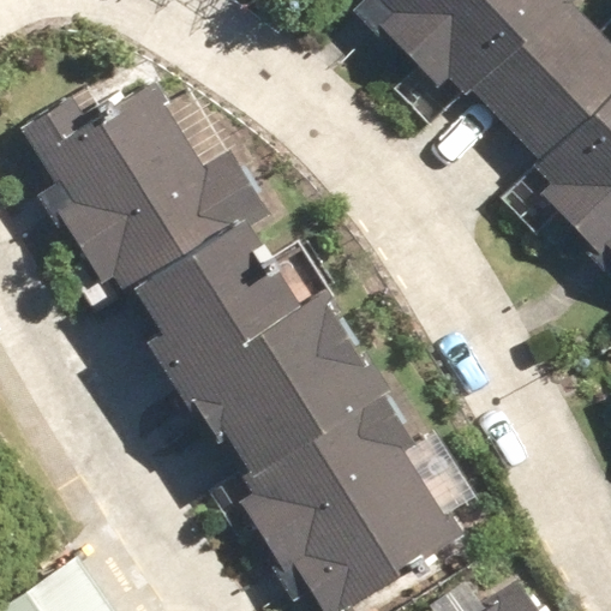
[(375,0),(389,13),(378,24),(439,88),(451,77),(469,95),(477,88),(511,126),(603,31),(576,5),(581,0),(375,0)]
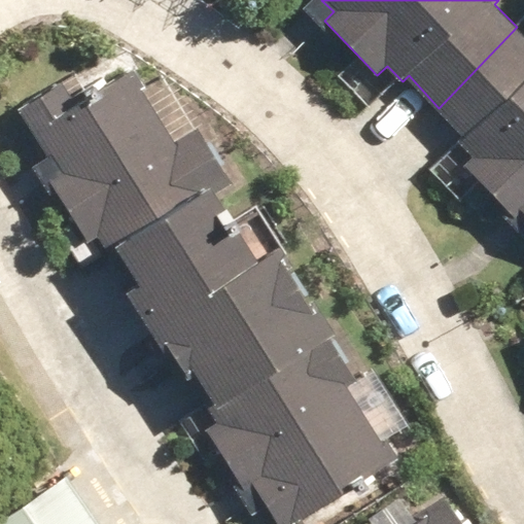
[(523,35),(517,29),(439,109),(467,141),(461,145),(475,159),(467,165),(515,217),(523,211),(523,35)]
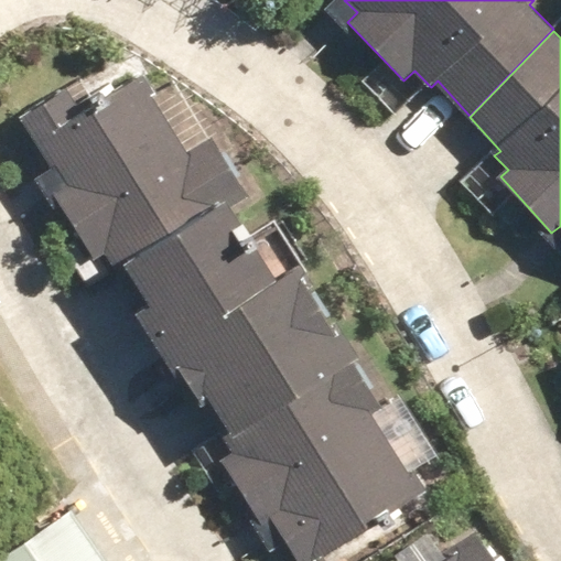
[(193,149),(146,74),(79,110),(67,89),(18,116),(61,189),(52,195),(95,261),(107,252),(121,276),(229,211),(248,200),(207,139),(193,149)]
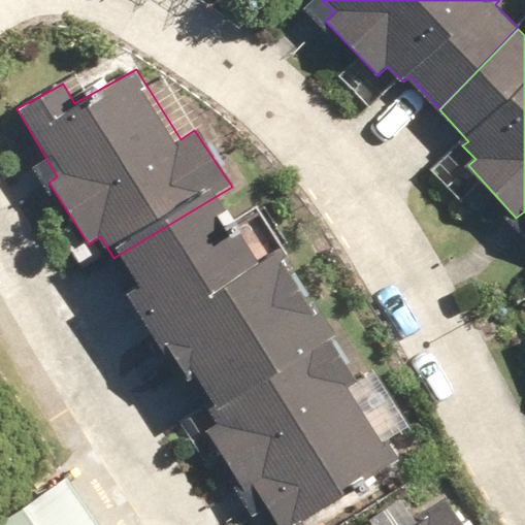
[(257,262),(215,197),(113,258),(135,294),(130,297),(187,383),(191,381),(214,415),(331,341),(336,338),(277,249),(257,262)]
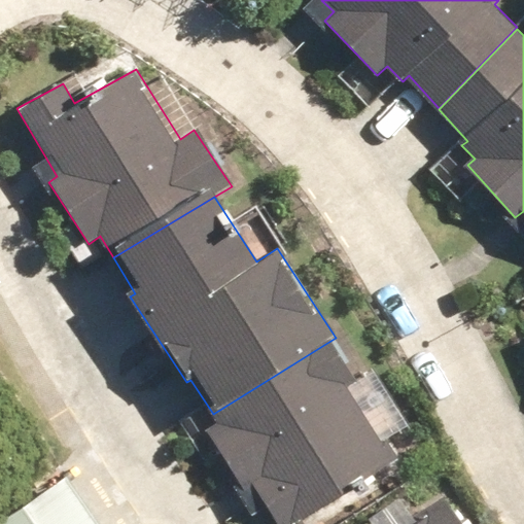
[(277,523),(304,523),(400,461),(354,388),(359,385),(330,341),(213,414),(220,424),(209,431),(248,493),(254,489),(277,523)]
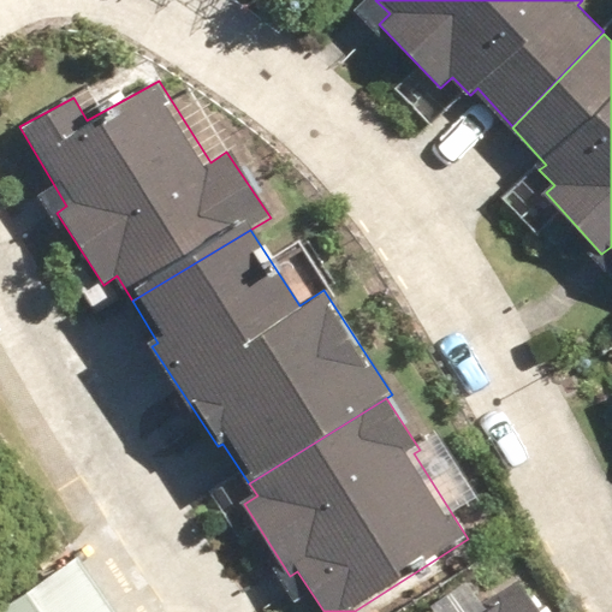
[(0,607),(0,611),(122,611),(82,553),(0,607)]
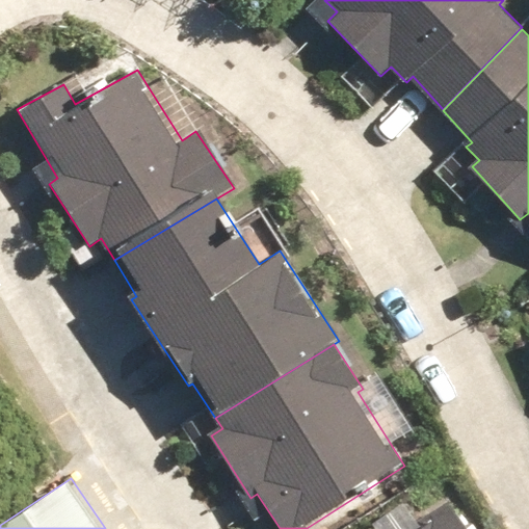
[(466,528),(446,503),(407,528),(466,528)]
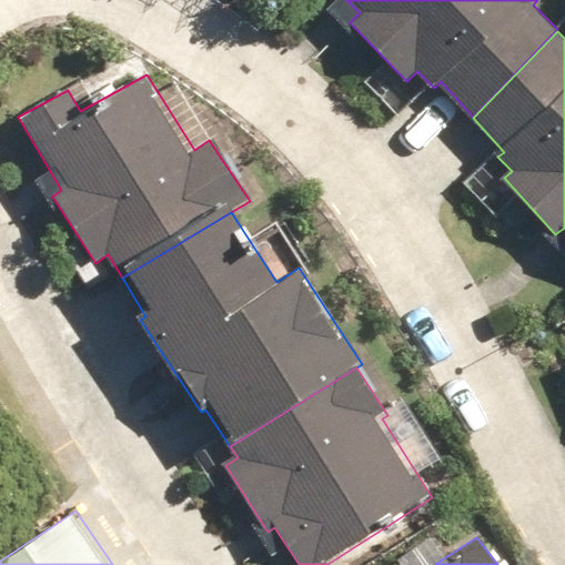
All buildings are outlined.
